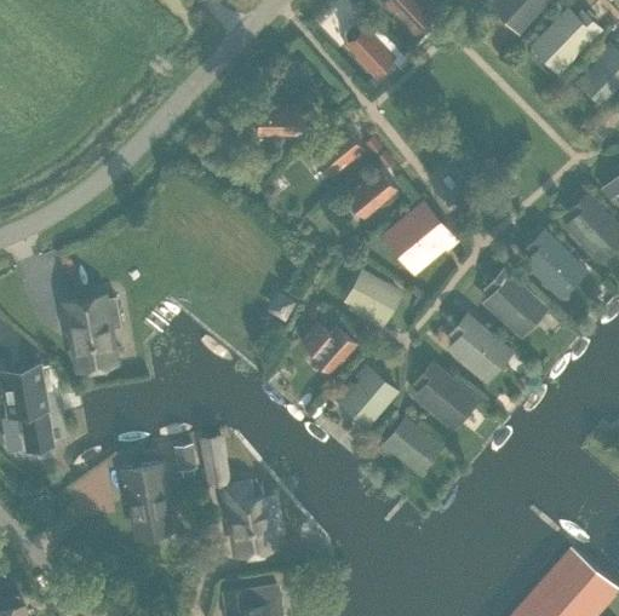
[(416,35),(436,15),(423,0),(389,0),(385,4),(416,35)]
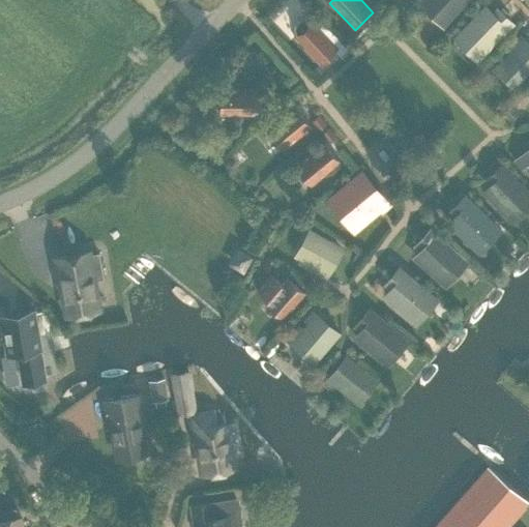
[(459,8),(466,0),(431,0),(430,1),(451,21),(462,10),(459,8)]
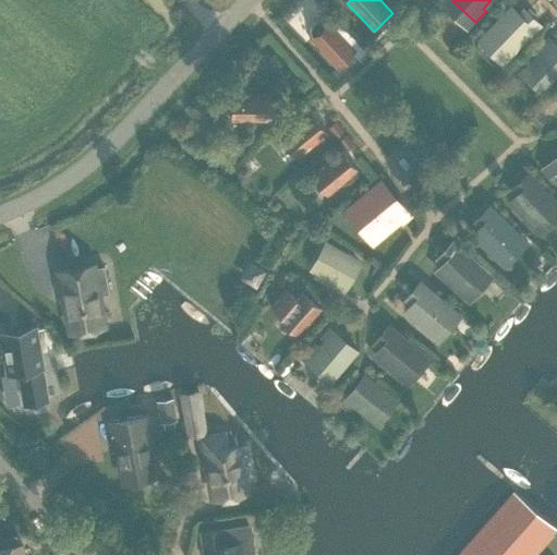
[(521,19),(515,11),(489,36),(510,59),(521,48),(519,45),(539,25),(527,13),(521,19)]
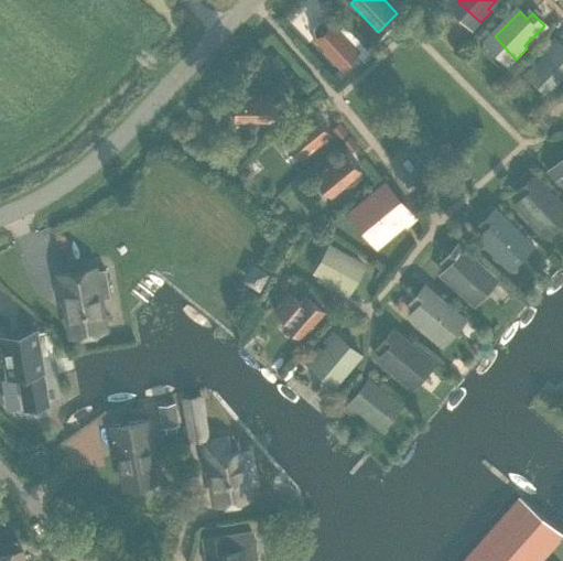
[(340,71),(360,52),(334,23),(331,27),(321,22),(313,30),(316,40),(314,42),(340,71)]
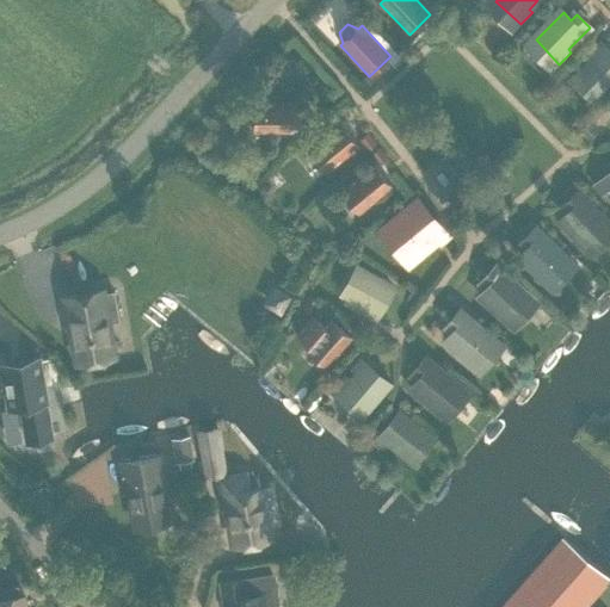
[(583,76),(599,94),(609,84),(609,51),(602,44),(593,54),(599,60),(583,76)]
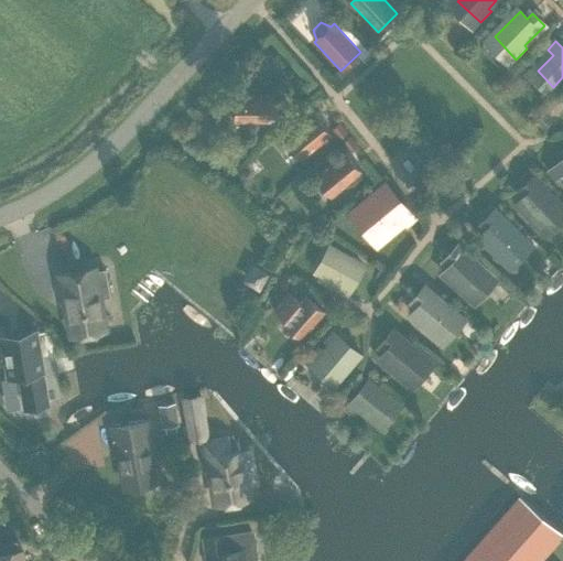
[(273,125),(273,97),(235,97),(235,125),(273,125)]
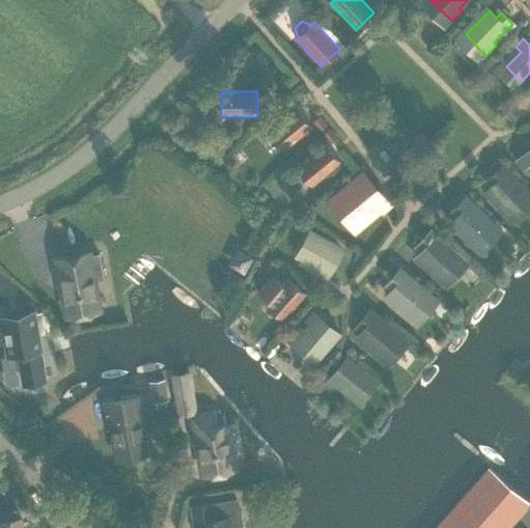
[(268,134),(283,154),(312,131),(296,111),(268,134)]
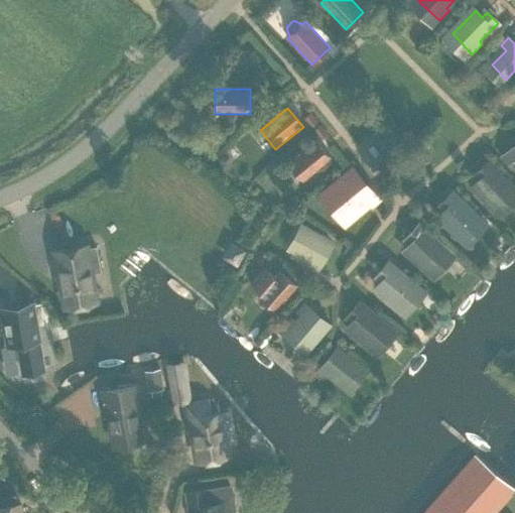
[(303,183),(331,160),(315,142),(287,164),(303,183)]
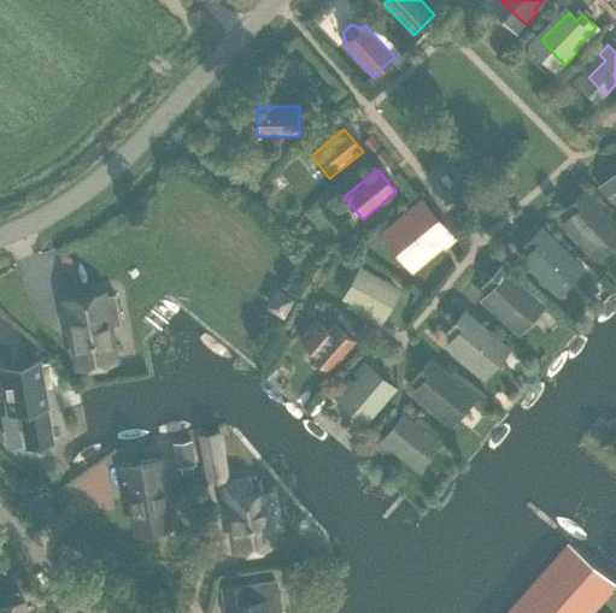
[(615,176),(600,190),(609,200),(615,193),(615,176)]
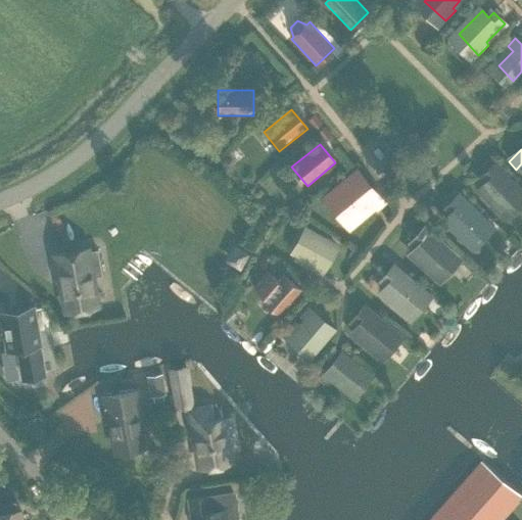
[(503,213),(521,194),(521,191),(516,184),(513,187),(493,166),(482,177),(487,182),(480,188),(503,213)]
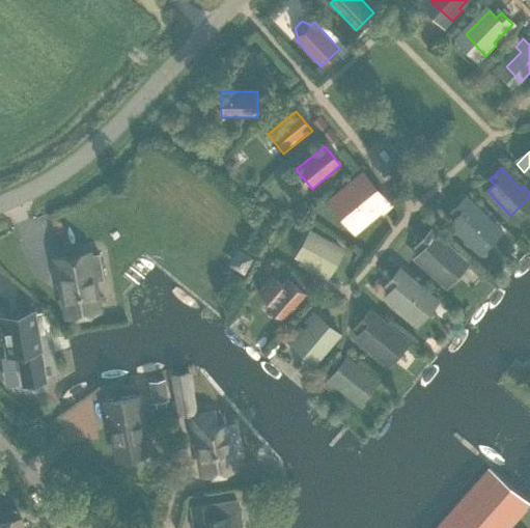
[(383,213),(391,206),(366,176),(339,199),(360,224),(380,209),(383,213)]
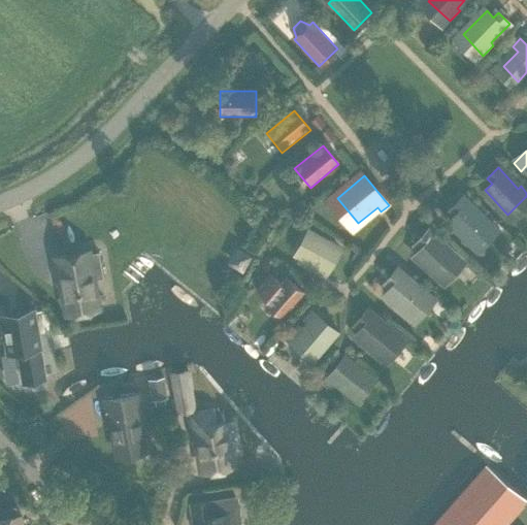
[(473,245),(494,225),(485,217),(483,219),(462,199),(451,210),(456,216),(450,222),(473,245)]
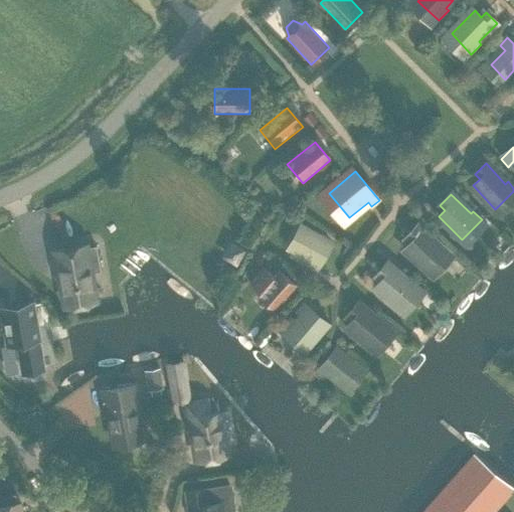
[(438,241),(436,244),(416,226),(406,238),(411,242),(405,249),(430,272),(449,251),(438,241)]
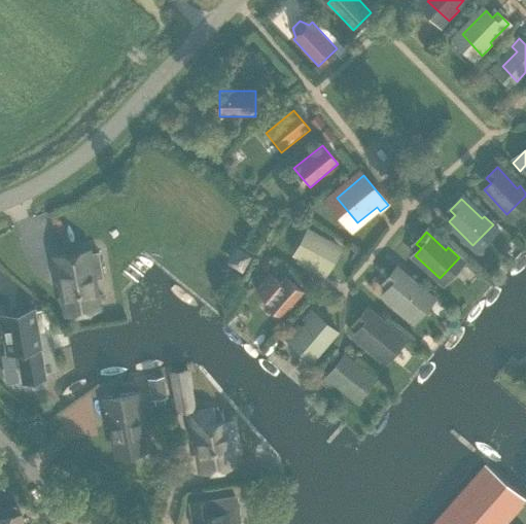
[(326,278),(340,253),(310,237),(296,263),(326,278)]
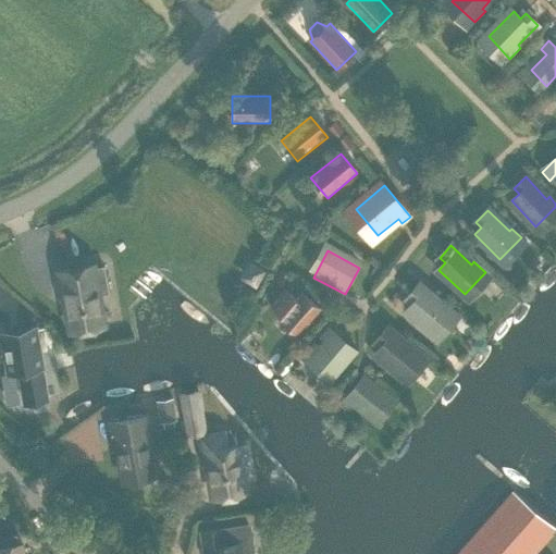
[(72,332),(102,327),(97,298),(110,296),(104,268),(97,269),(97,267),(59,273),(61,290),(64,288),(72,332)]
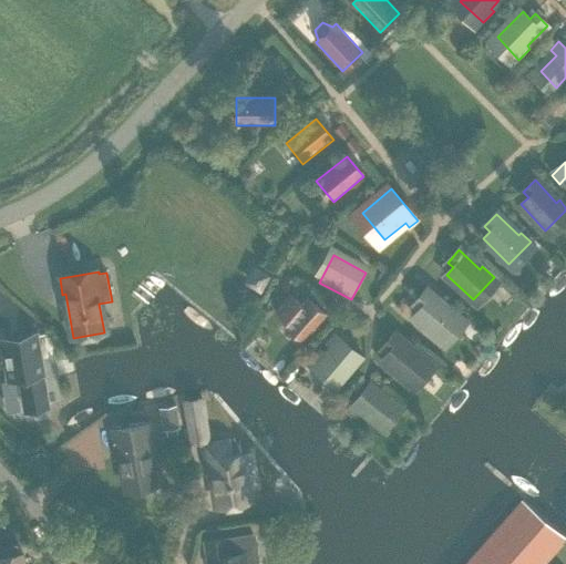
[(442,340),(460,319),(425,290),(414,304),(420,309),(413,317),(442,340)]
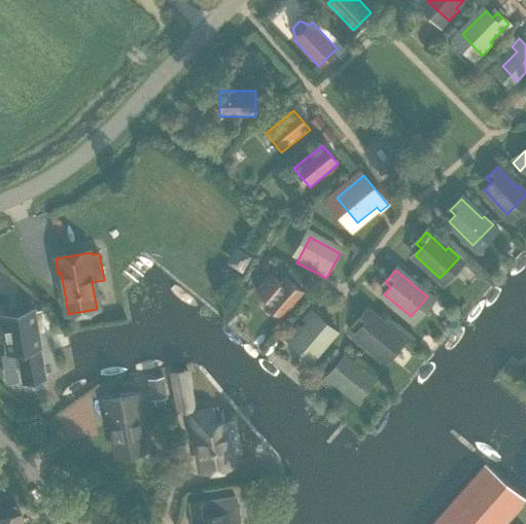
[(283,319),(304,294),(285,278),(280,284),(270,275),(255,291),(266,301),(264,304),(283,319)]
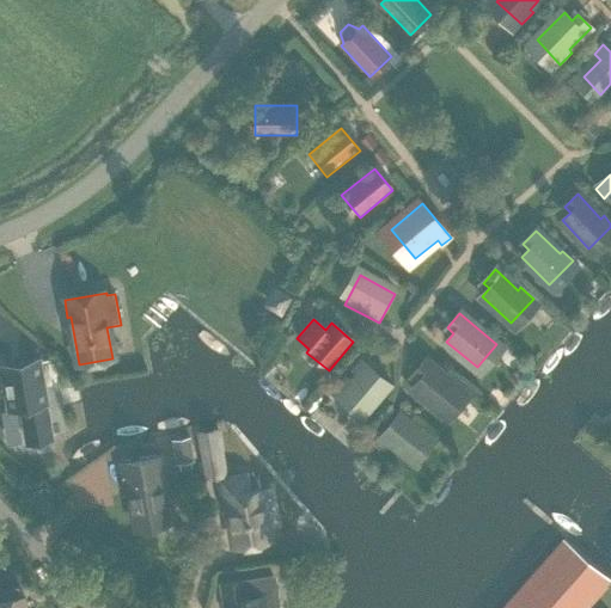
[(53,440),(40,361),(1,367),(8,412),(20,410),(26,444),(53,440)]
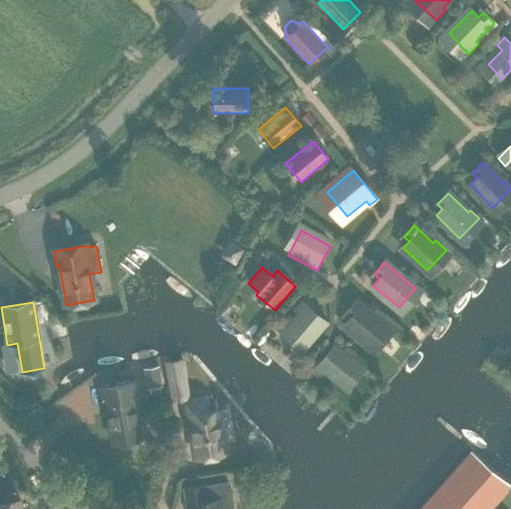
[(306,343),(325,321),(304,303),(297,311),(303,316),(291,331),(306,343)]
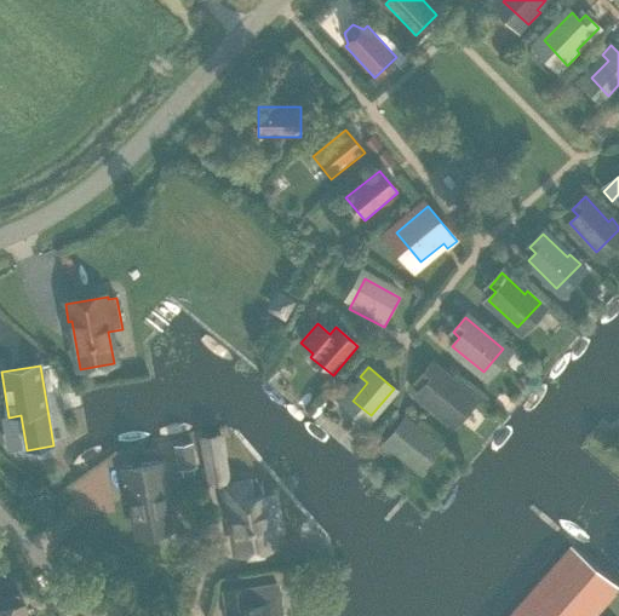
[(448,420),(470,393),(457,383),(454,386),(430,367),(419,381),(425,386),(418,395),(448,420)]
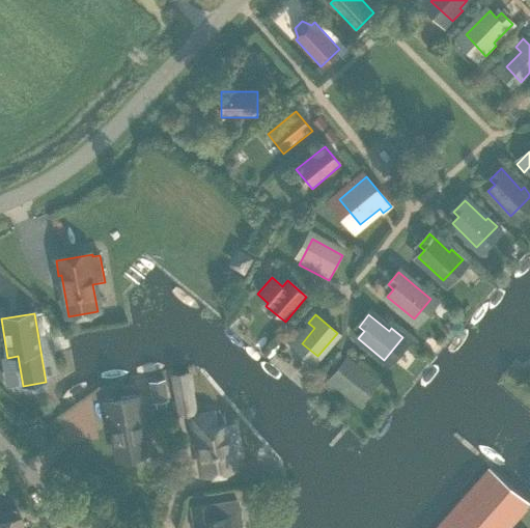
[(344,361),(326,384),(334,391),(340,385),(356,398),(369,382),(344,361)]
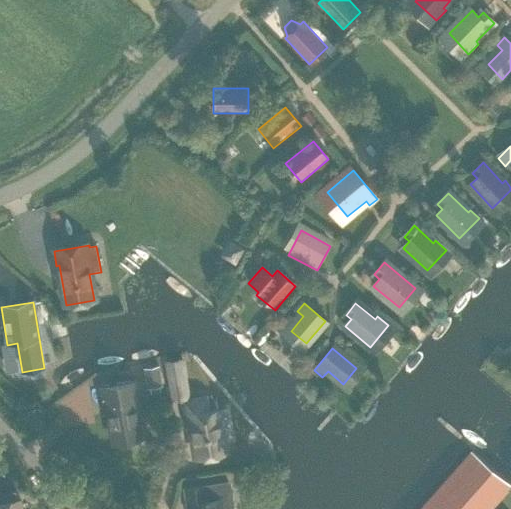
[(191,400),(184,359),(164,362),(171,403),(191,400)]
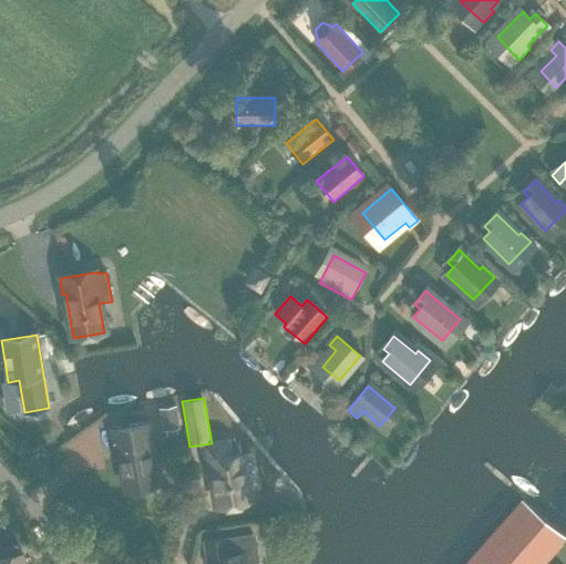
[(179,428),(175,406),(158,409),(163,431),(179,428)]
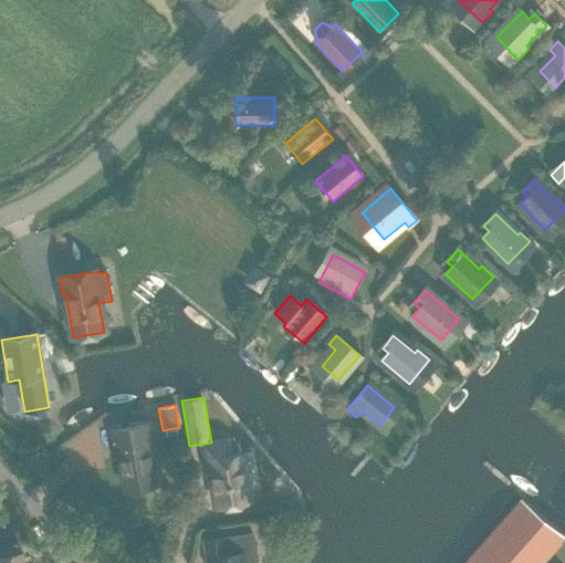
[(157,485),(156,483),(169,480),(166,464),(153,466),(150,454),(157,452),(152,424),(112,430),(115,447),(118,447),(126,490),(157,485)]
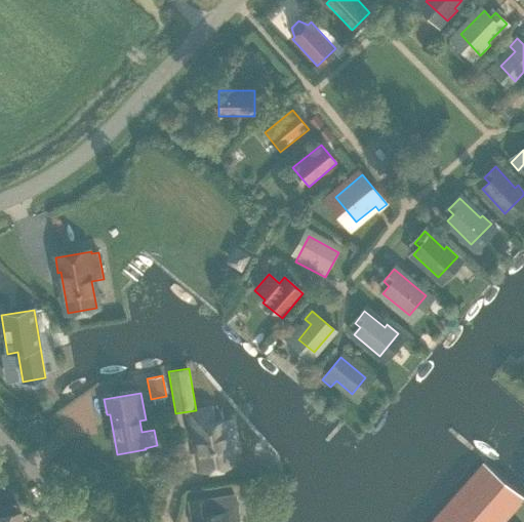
[(195,428),(202,469),(230,465),(224,424),(212,425),(210,410),(190,413),(192,429),(195,428)]
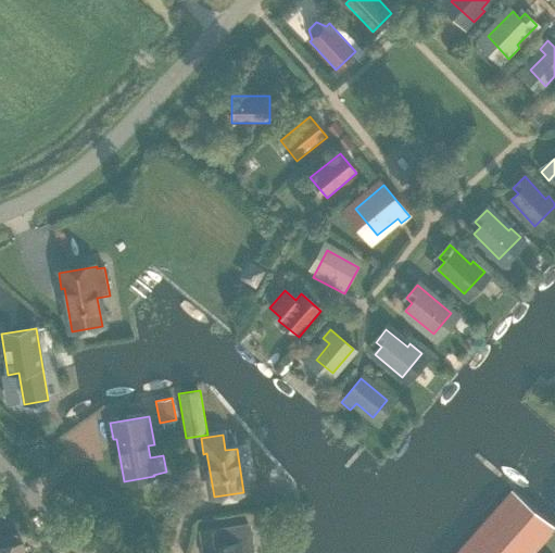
[(554,526),(515,491),(461,552),(537,552),(535,551),(554,528),(554,526)]
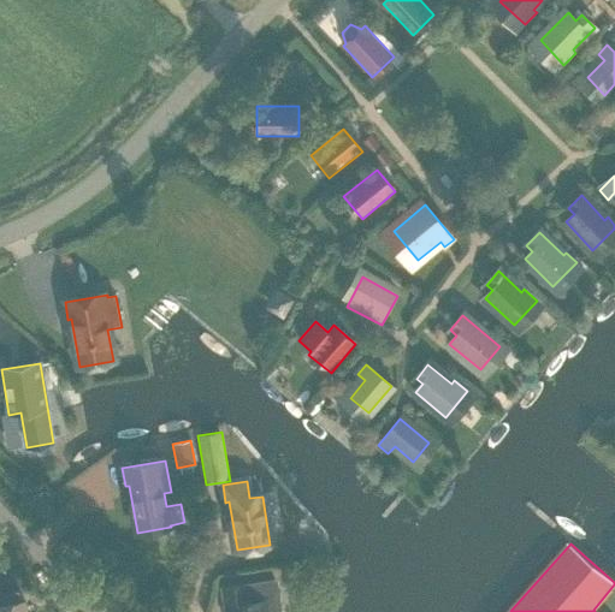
[(282,611),(278,582),(244,587),(225,590),(228,611),(282,611)]
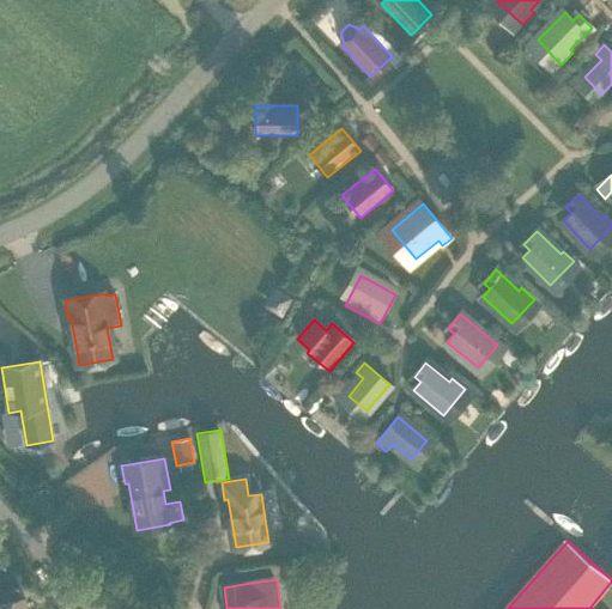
[(20,602),(19,590),(1,592),(2,606),(0,606),(0,608),(23,608),(22,602),(20,602)]
